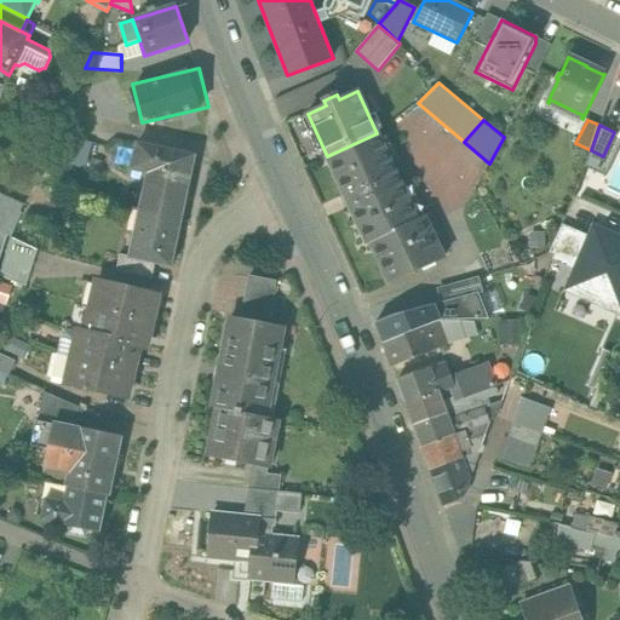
[(417,219),(377,133),(327,156),(367,244),(424,217),(424,216),(417,219)]
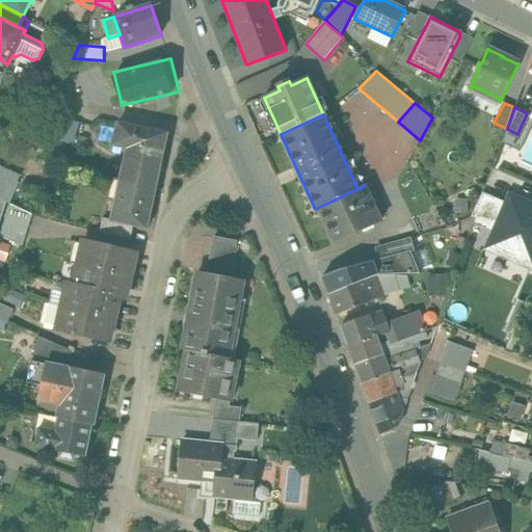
[(67,118),(59,140),(73,144),(80,123),(67,118)]
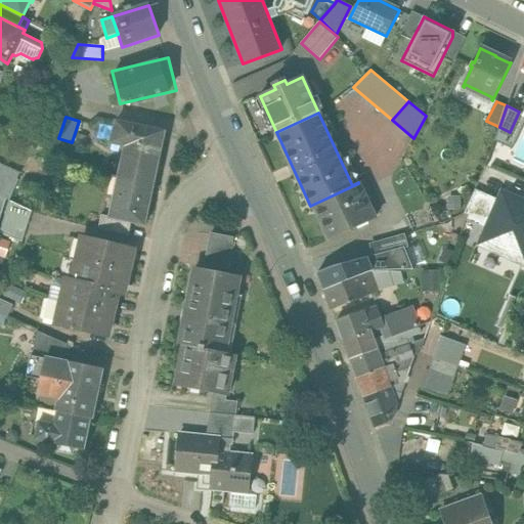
[(136,126),(116,122),(112,143),(126,146),(125,149),(131,150),(136,126)]
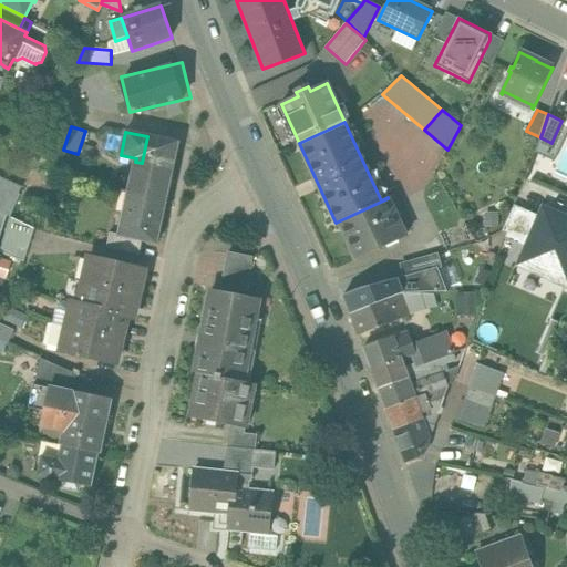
[(142,163),(136,193),(166,199),(178,143),(147,136),(142,163)]
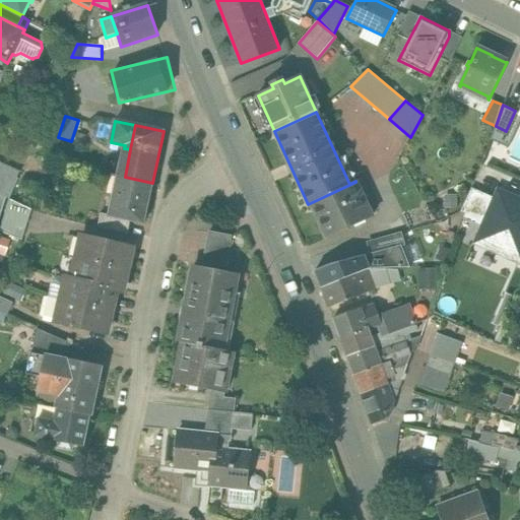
[(18,179),(0,170),(0,194),(6,198),(9,199),(18,179)]
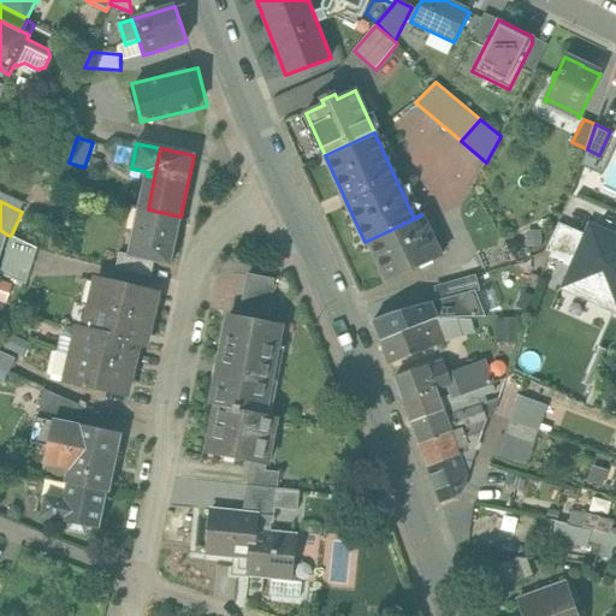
[(148,209),(143,209),(138,232),(134,232),(129,255),(129,256),(148,261),(172,266),(182,217),(148,209)]
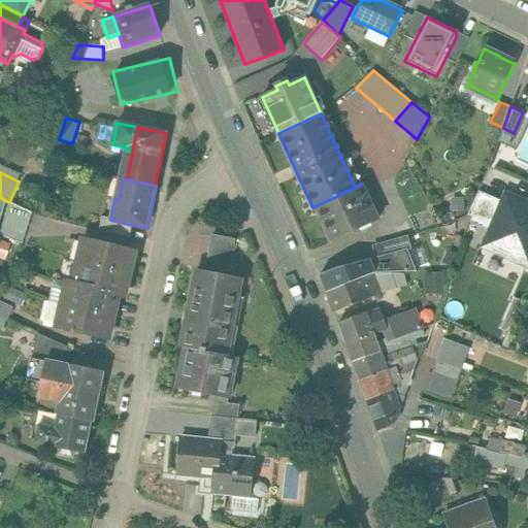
[(361,185),(312,207),(314,208),(316,206),(332,241),(377,221),(361,185)]
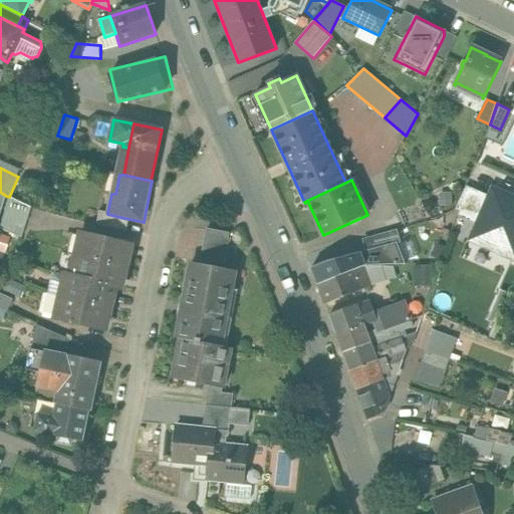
[(513,197),(493,189),(470,240),(513,259),(513,197)]
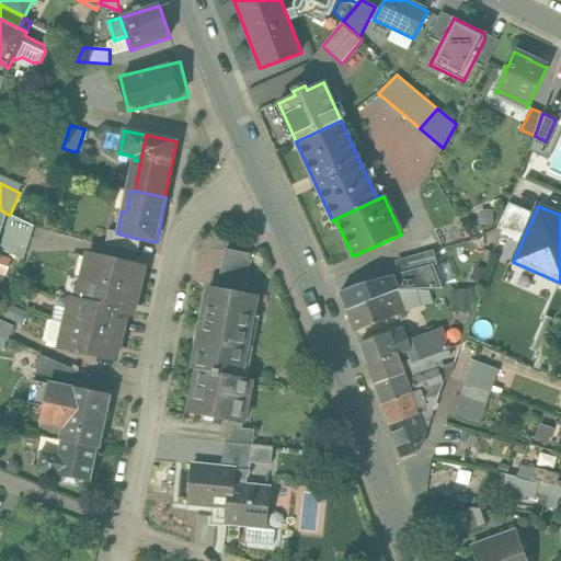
[(34,227),(10,215),(0,248),(0,249),(24,259),(34,227)]
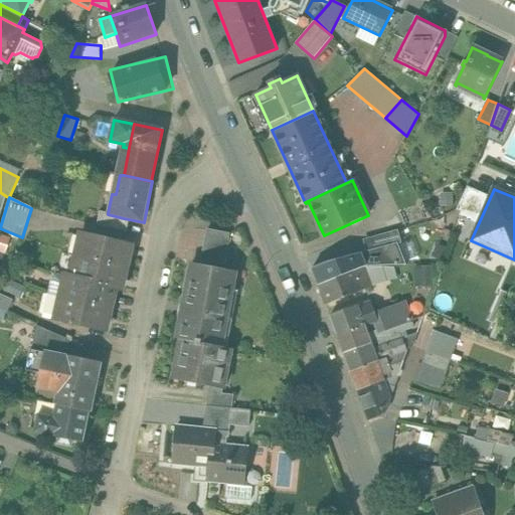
[(124,218),(108,214),(108,213),(100,211),(97,224),(122,230),(124,218)]
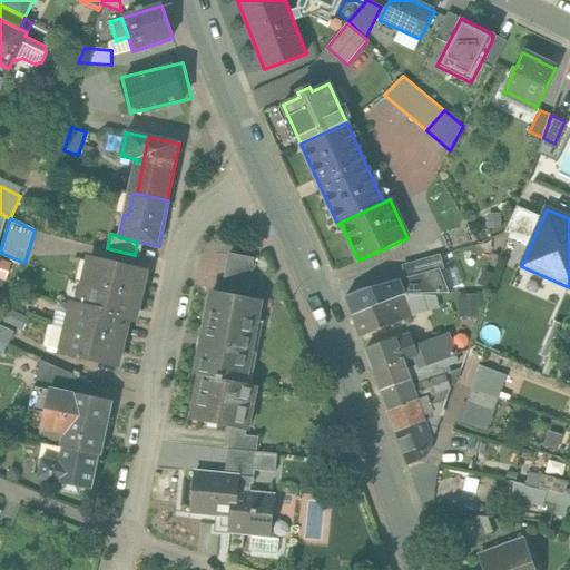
[(255,259),(231,255),(223,294),(246,298),(255,259)]
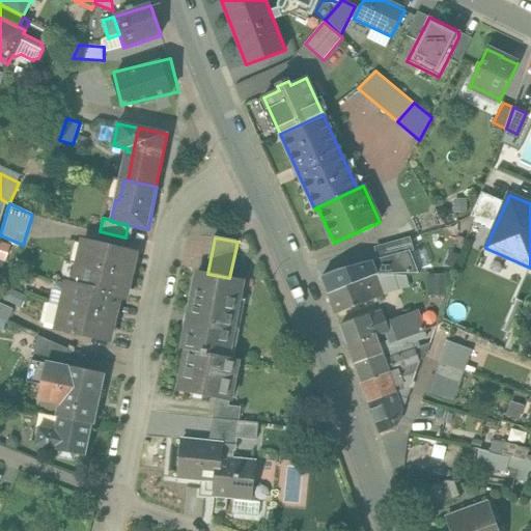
[(136,253),(83,242),(78,263),(131,276),(136,253)]
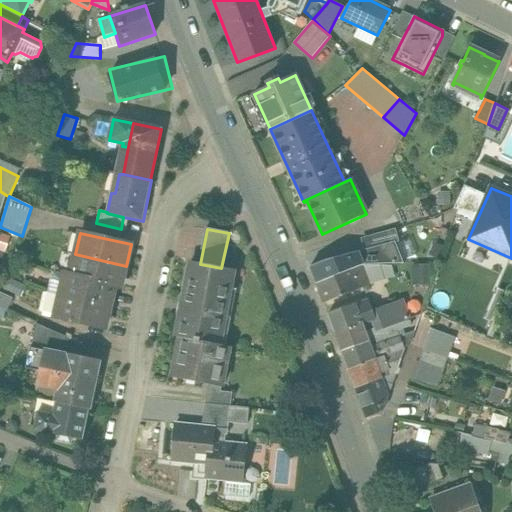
[(355,246),(309,264),(316,283),(363,265),(360,259),(364,257),(363,253),(359,255),(355,246)]
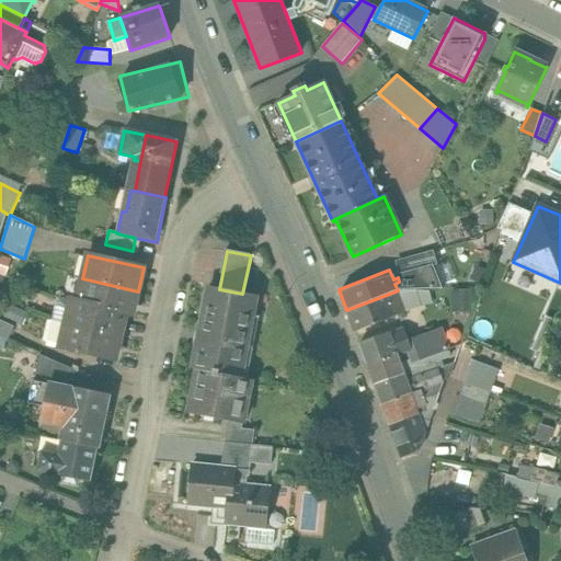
[(138,292),(82,278),(77,301),(126,312),(133,315),(138,292)]
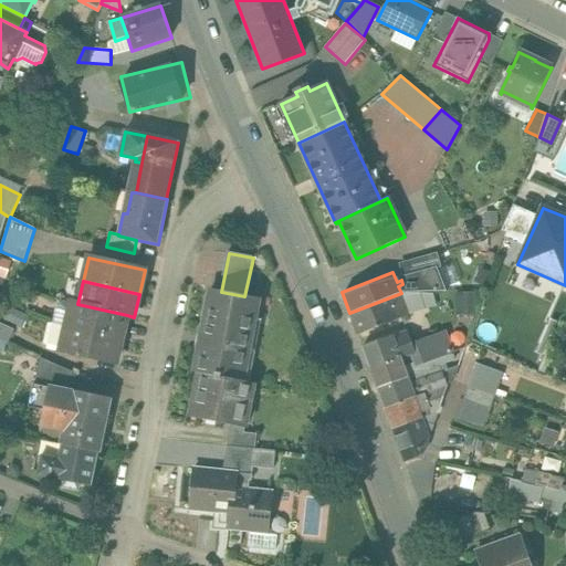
[(221,292),(212,290),(196,371),(200,373),(242,381),(259,300),(244,296),(221,292)]
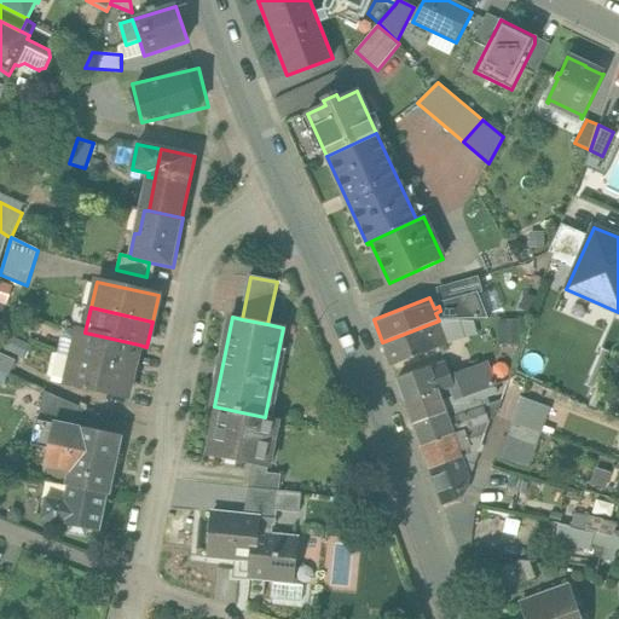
[(439,320),(382,342),(392,365),(447,343),(439,320)]
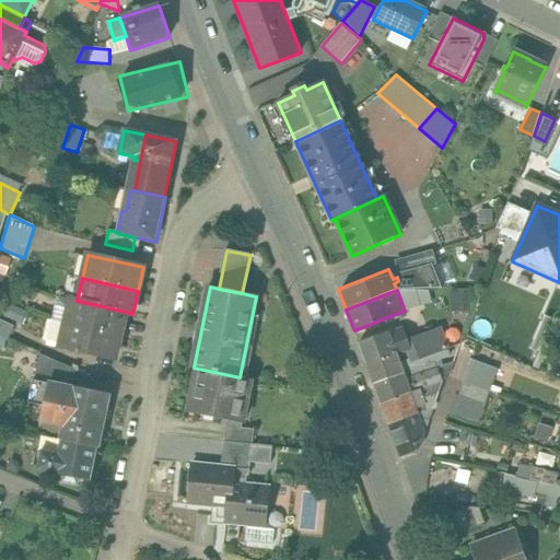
[(77,301),(57,296),(51,319),(120,335),(126,312),(77,301)]
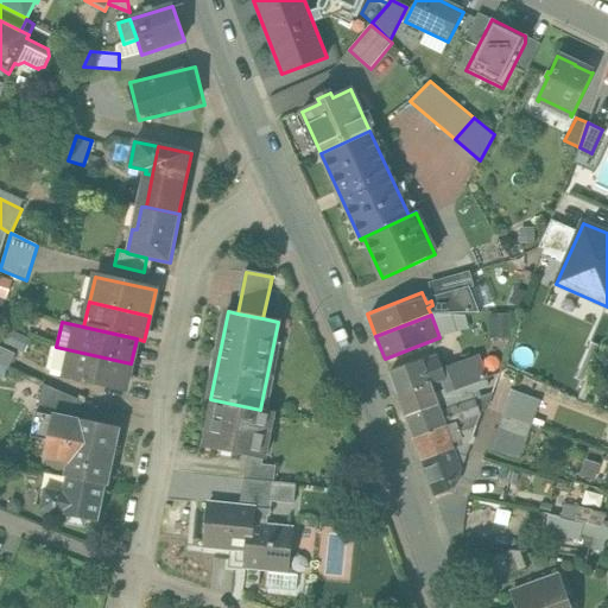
[(16,354),(0,346),(0,365),(8,368),(16,354)]
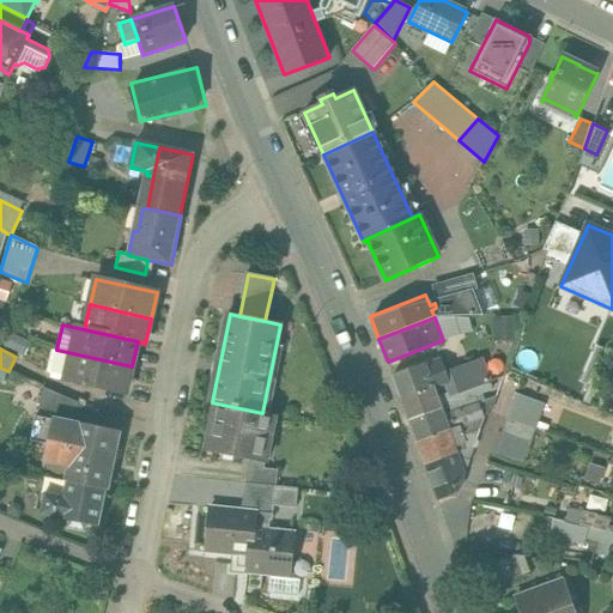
[(132,366),(56,350),(50,374),(66,376),(65,378),(126,393),(132,366)]
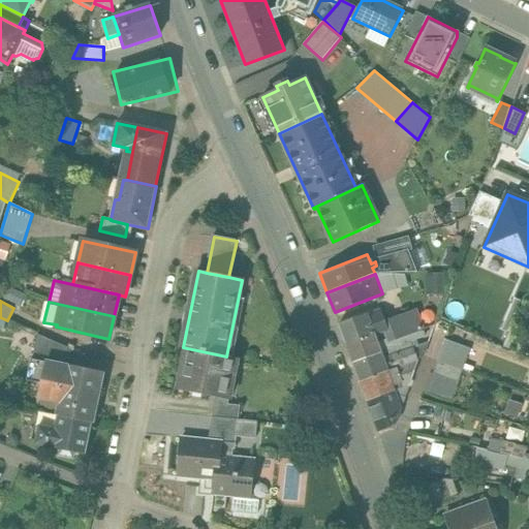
[(415,311),(384,322),(380,311),(368,316),(374,334),(375,335),(384,332),(387,340),(389,342),(423,330),(415,311)]
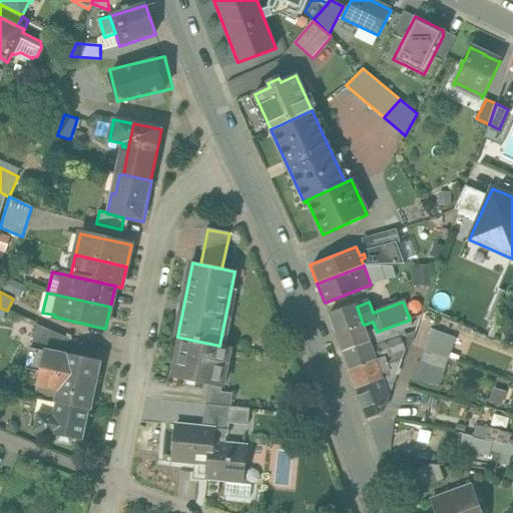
[(356,305),(329,315),(336,334),(363,324),(357,307),(356,305)]
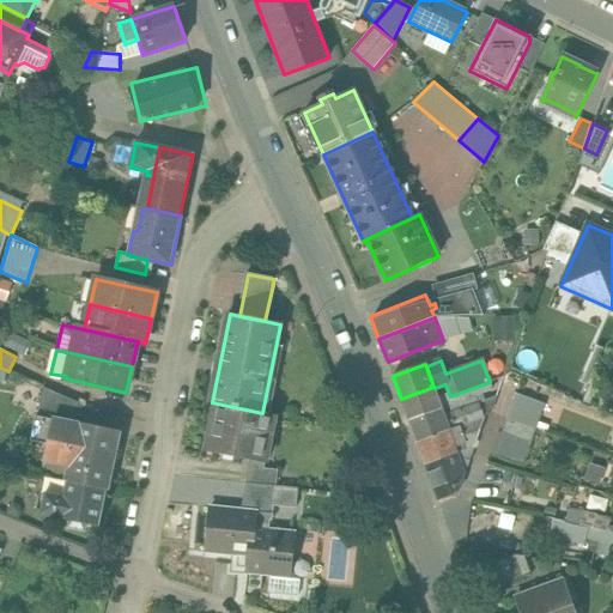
[(490,382),(450,396),(449,394),(437,398),(441,408),(442,411),(450,407),(453,413),(477,404),(474,396),(492,389),(490,382)]
